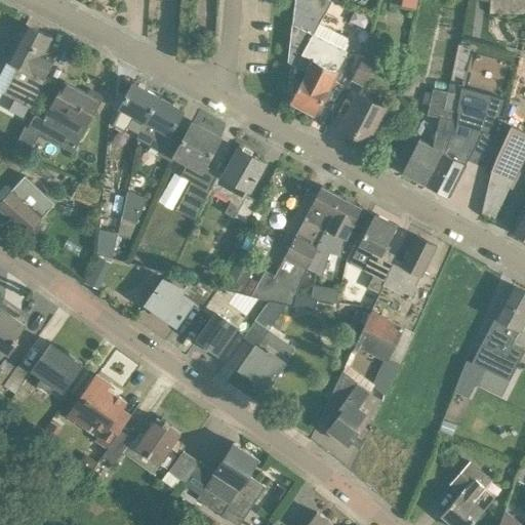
[(315,115),(348,52),(314,35),(332,1),(329,0),(295,0),(292,25),(288,63),(307,72),(291,103),(315,115)]
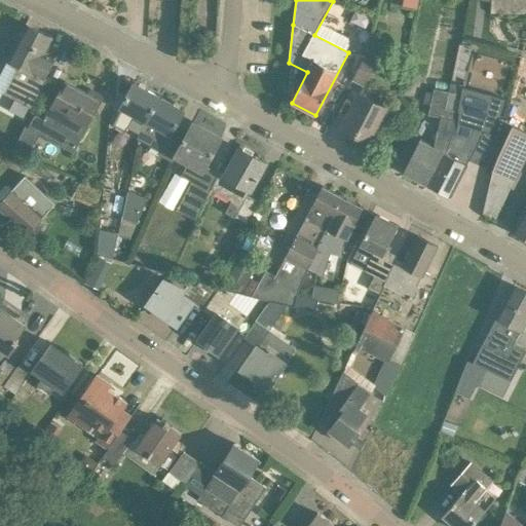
[(417,0),(405,0),(404,6),(416,8),(417,0)]
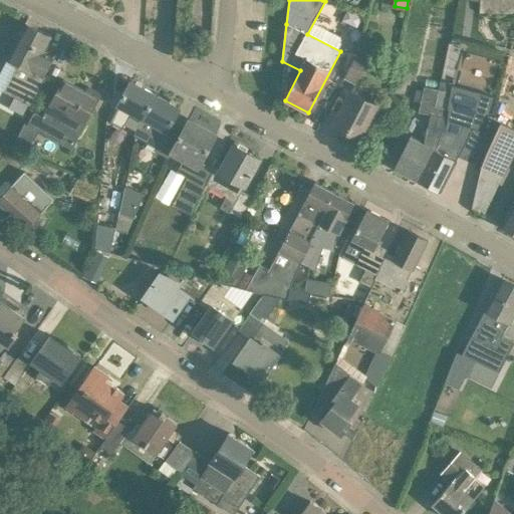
[(492,14),(492,0),(480,0),(480,1),(480,14),(492,14)]
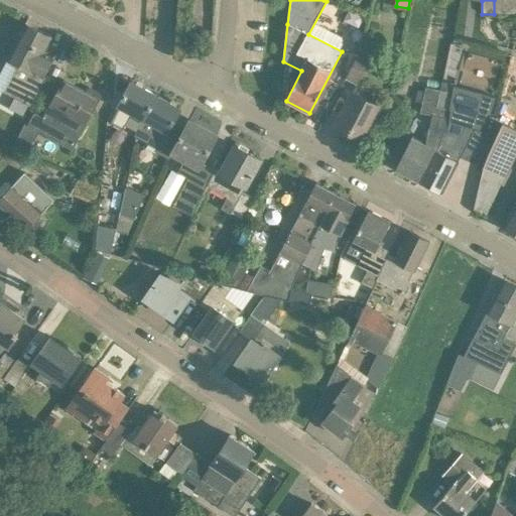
[(506,15),(506,0),(494,0),(494,14),(506,15)]
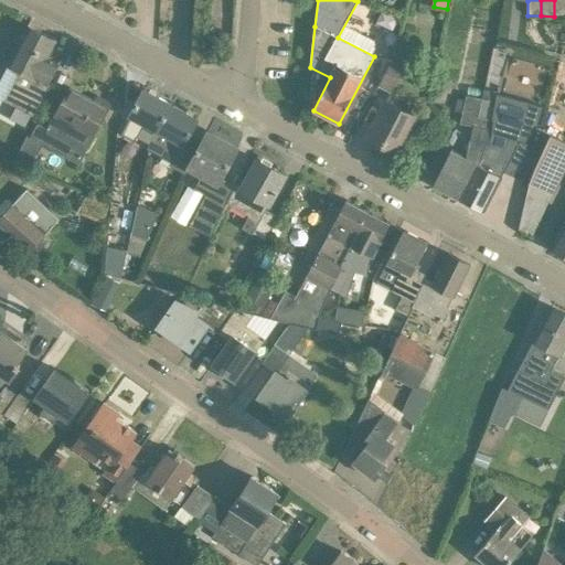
[(564,16),(564,0),(554,0),(554,17),(564,16)]
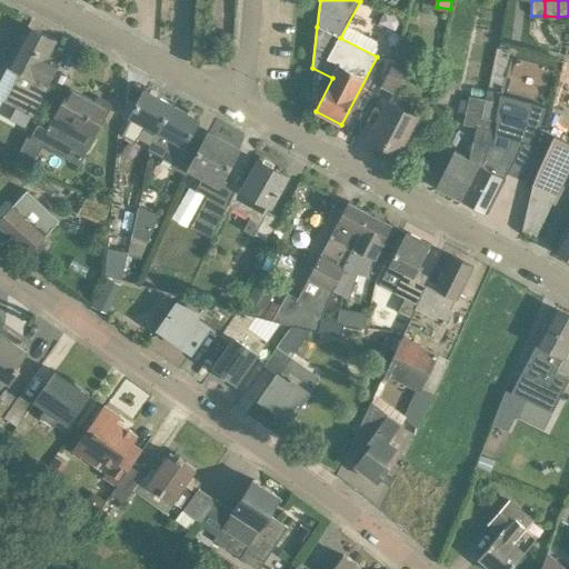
[(29,28),(20,45),(15,41),(8,43),(5,49),(7,57),(12,59),(9,66),(20,72),(5,102),(16,108),(31,117),(35,119),(50,87),(49,86),(59,65),(47,58),(55,42),(29,28)]
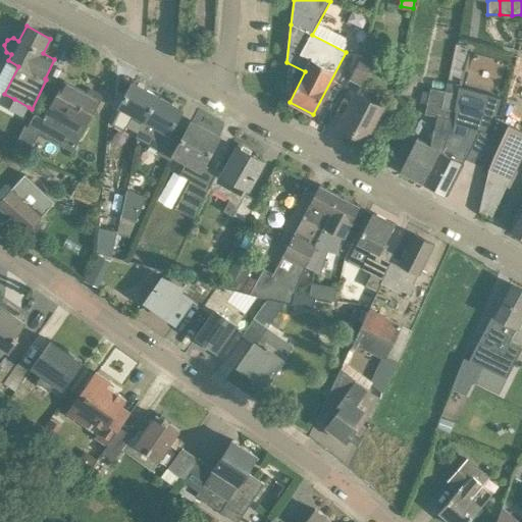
[(350,80),(362,86),(375,58),(364,52),(350,80)]
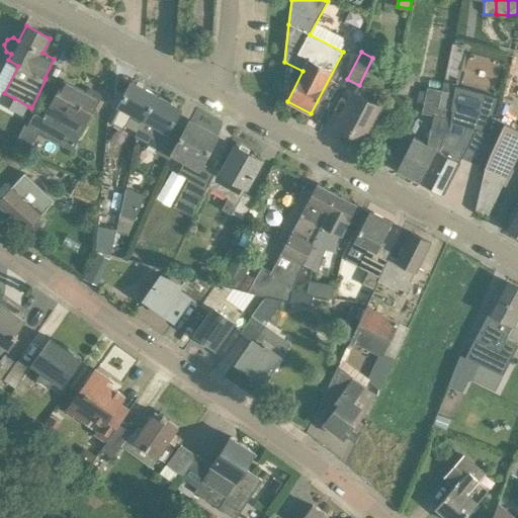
[(449,135),(450,133),(451,120),(452,110),(450,110),(454,87),(443,85),(444,81),(429,78),(422,114),(433,116),(427,145),(414,139),(398,170),(420,182),(436,150),(440,152),(444,133),(449,135)]
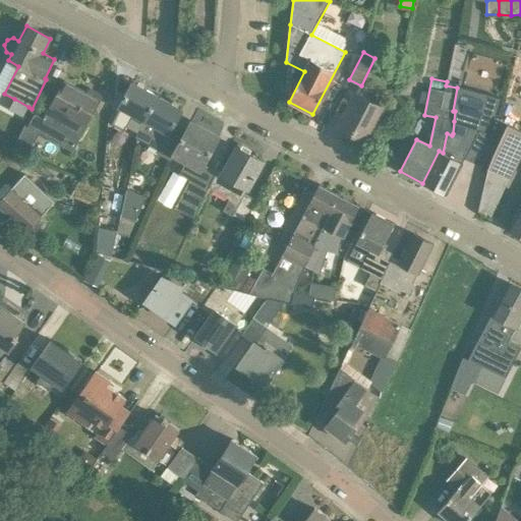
[(53,107),(45,120),(66,132),(59,145),(71,151),(101,97),(90,91),(88,96),(65,83),(52,107),(53,107)]
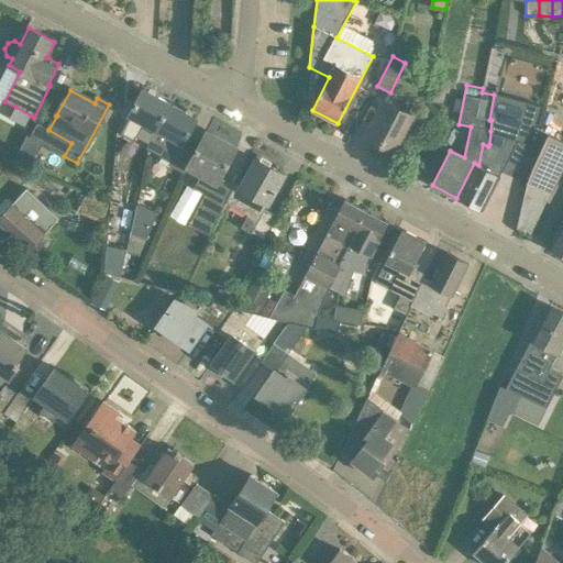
[(148,144),(169,105),(143,90),(129,117),(131,118),(122,135),(134,141),(135,138),(148,144)]
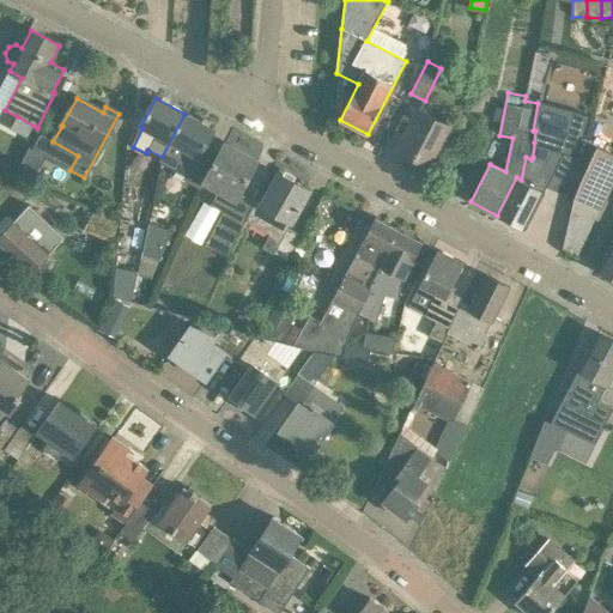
[(451,127),(419,110),(398,150),(430,167),(451,127)]
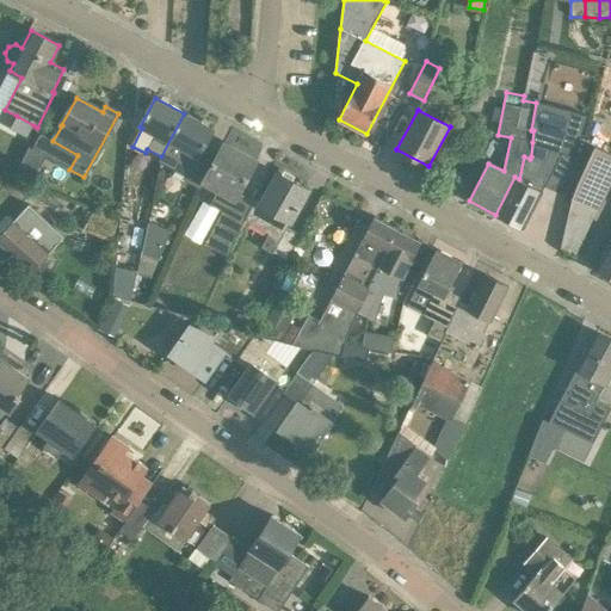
[(187,179),(198,158),(214,129),(184,113),(161,156),(160,161),(174,170),(174,172),(187,179)]
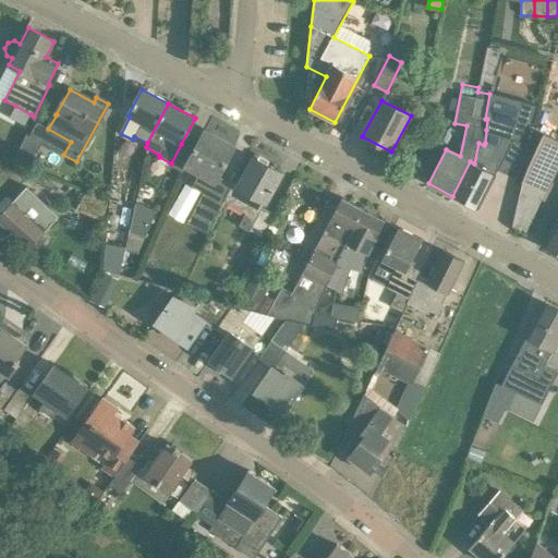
[(24,126),(31,114),(15,106),(9,118),(24,126)]
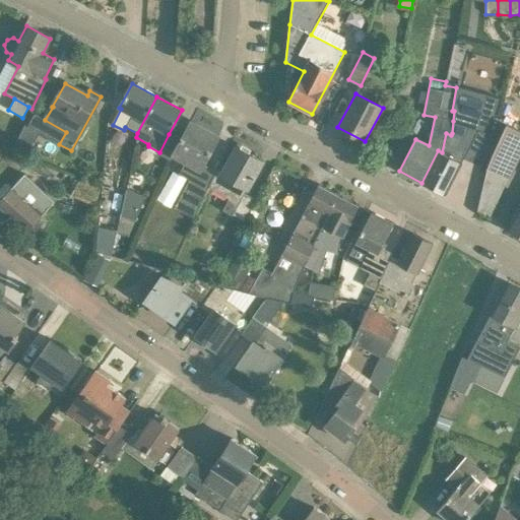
[(486,169),(499,116),(467,108),(461,129),(466,130),(463,137),(452,133),(451,135),(446,133),(442,152),(438,150),(421,183),(445,195),(463,159),(486,169)]
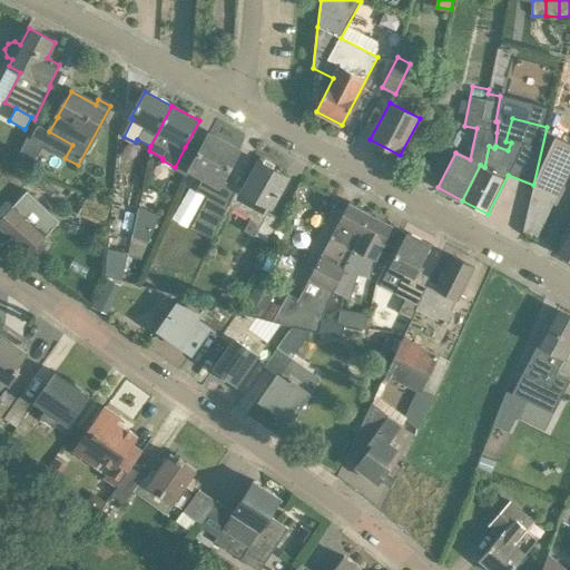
[(41,146),(49,131),(38,125),(30,139),(28,137),(15,164),(18,165),(28,172),(42,146),(41,146)]
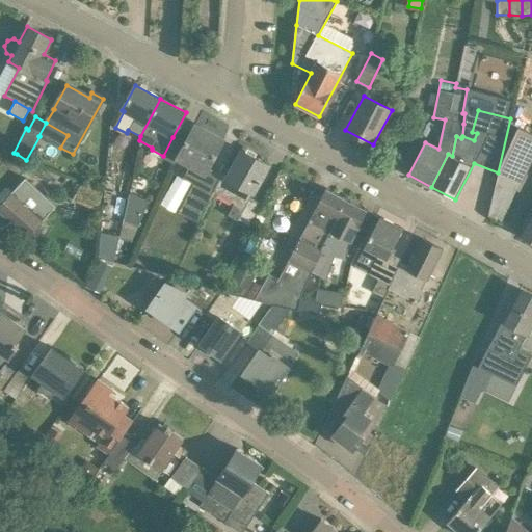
[(501,224),(531,165),(531,134),(511,123),(512,120),(510,118),(498,173),(487,217),(501,224)]
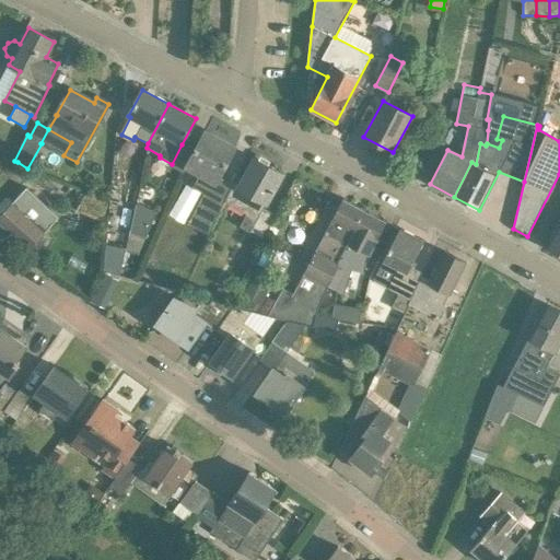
[(211,193),(235,148),(205,131),(186,166),(200,174),(193,188),(203,195),(188,224),(210,236),(225,202),(224,202),(225,200),(224,199),(211,193)]
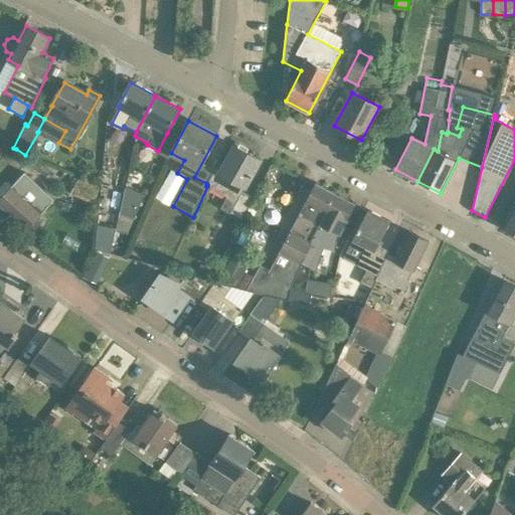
[(242,193),(261,160),(234,146),(219,172),(214,169),(206,183),(207,184),(206,186),(207,186),(225,197),(219,208),(240,220),(252,198),(242,193)]
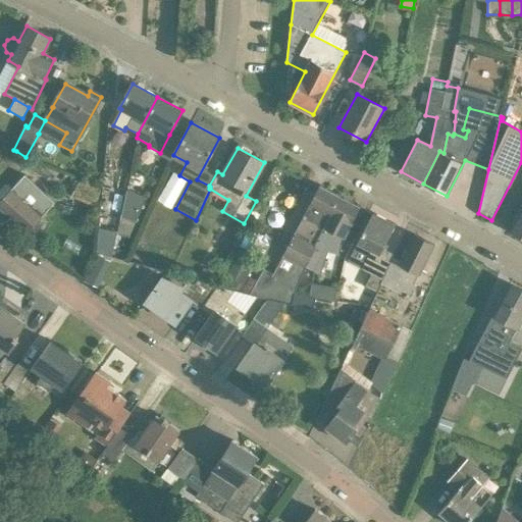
[(0,205),(28,231),(51,206),(21,179),(0,202),(0,205)]
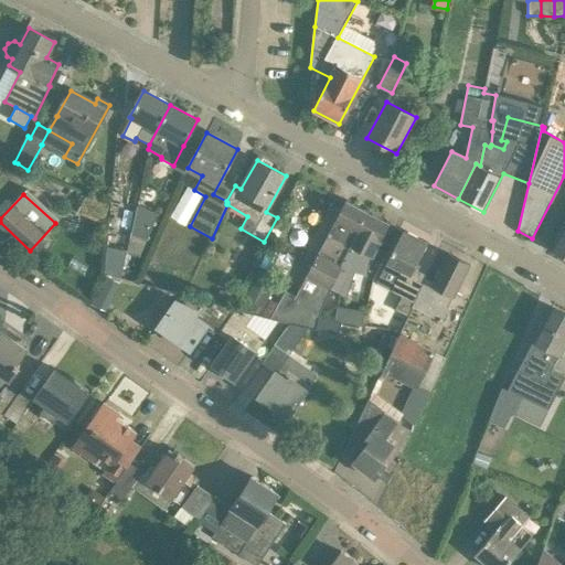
[(102,222),(109,203),(87,194),(78,212),(102,222)]
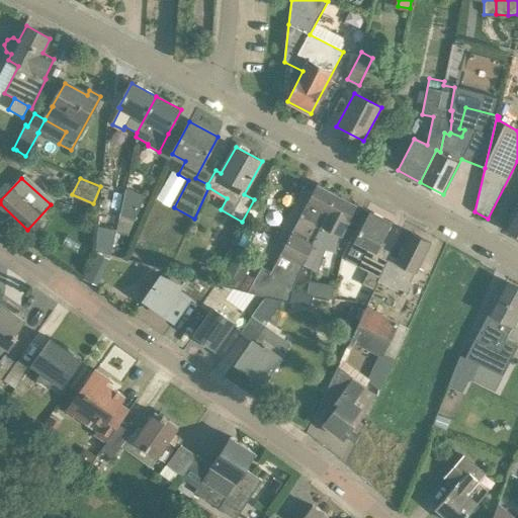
[(294,284),(304,265),(308,267),(313,257),(309,254),(313,246),(313,241),(320,226),(337,194),(317,184),(271,272),(262,267),(248,292),(266,297),(266,296),(282,300),(288,303),(290,291),(293,292),(294,284)]
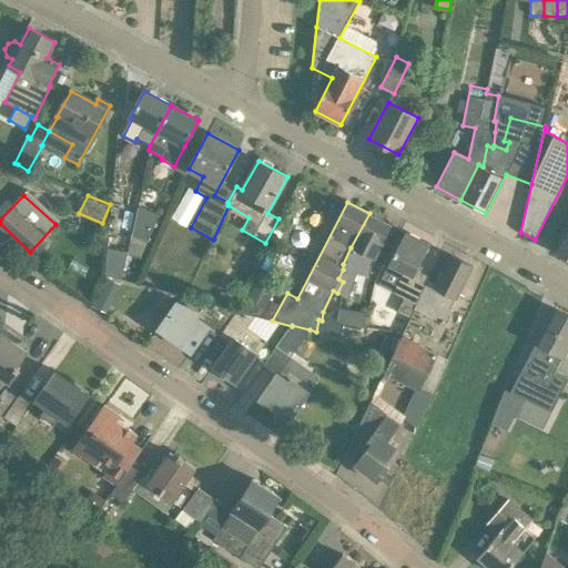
[(159,216),(139,208),(138,208),(128,252),(128,255),(141,259),(159,216)]
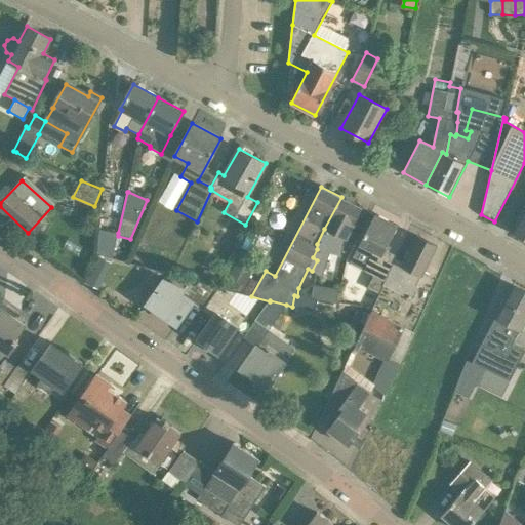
[(344,243),(362,208),(341,197),(324,229),(317,244),(317,249),(313,257),(317,260),(312,271),(322,276),(330,252),(341,255),(344,243)]
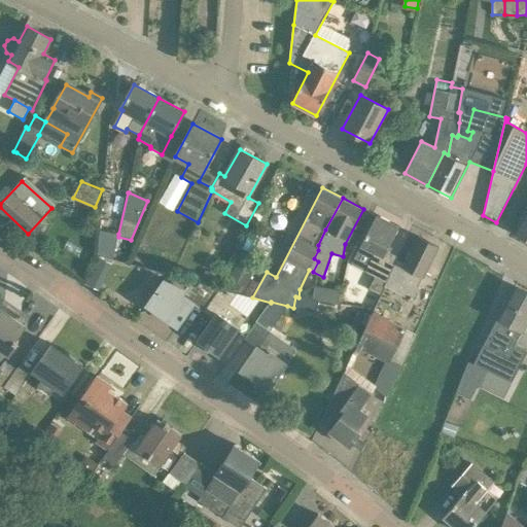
[(526,206),(514,232),(526,239),(526,206)]
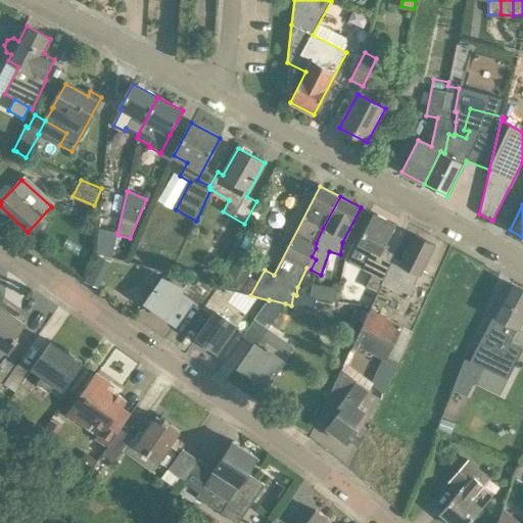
[(381,284),(393,259),(395,255),(384,249),(396,225),(373,214),(349,260),(350,262),(349,263),(363,270),(372,275),(366,287),(378,293),(382,285),(381,284)]
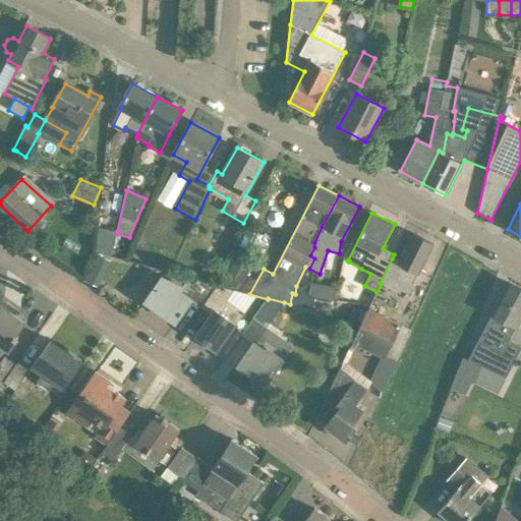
[(117,234),(117,231),(106,229),(99,227),(97,253),(112,257),(117,234)]
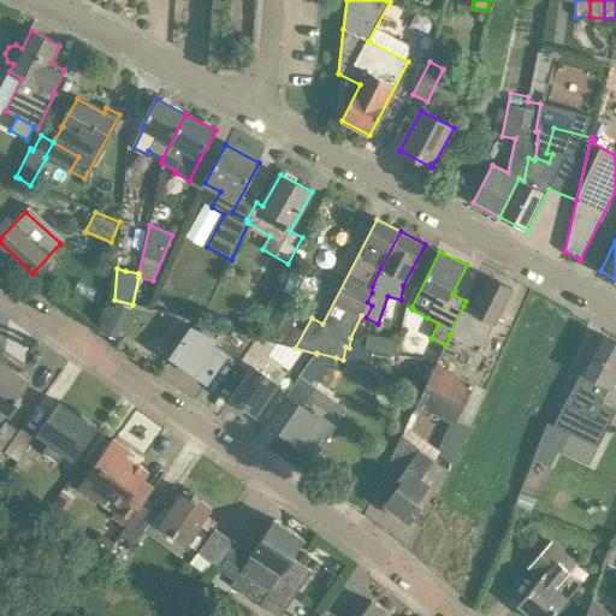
[(481,351),(513,289),(489,277),(472,309),(463,306),(449,335),(450,336),(481,351)]
